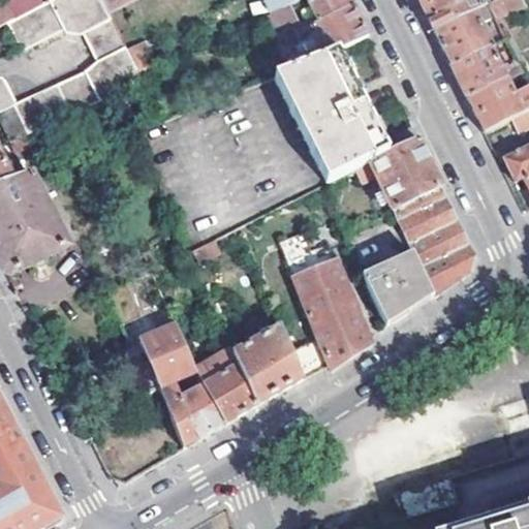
[(2,80),(0,80),(0,113),(16,106),(30,134),(145,83),(143,79),(128,51),(111,14),(103,0),(54,0),(47,4),(17,19),(8,23),(24,53),(67,31),(67,34),(81,36),(85,34),(99,62),(91,69),(85,73),(18,104),(6,82),(2,80)]
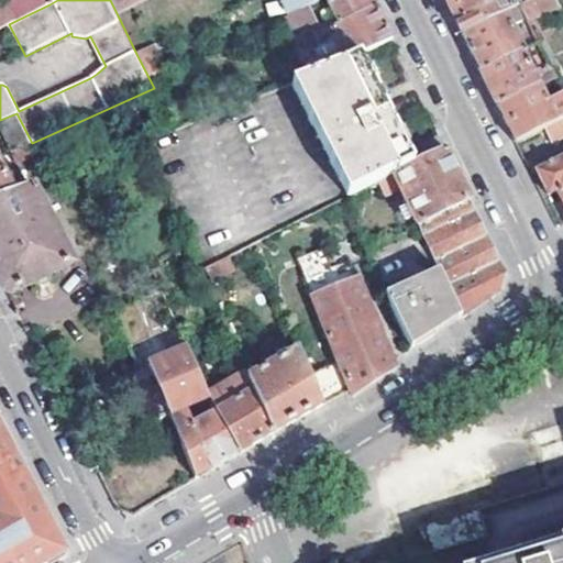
[(18,20),(50,4),(46,0),(12,0),(9,2),(10,3),(18,20)]
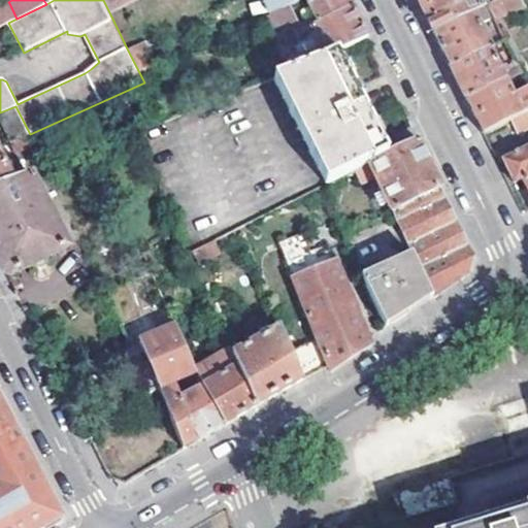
[(103,0),(110,14),(138,0),(103,0)]
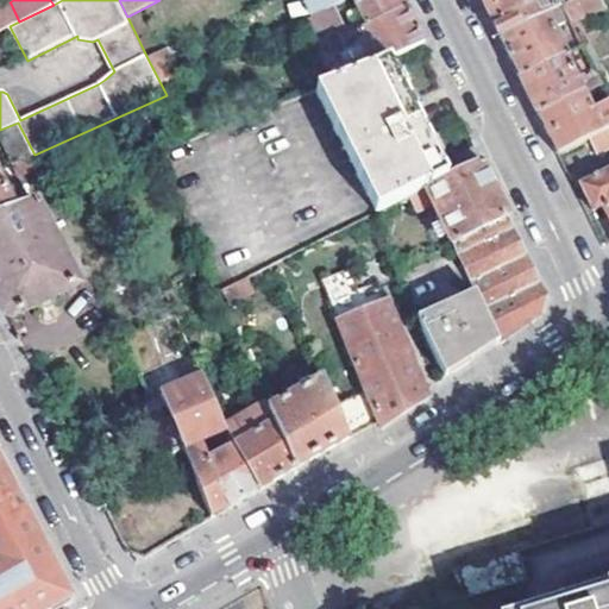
[(313,0),(321,13),(338,5),(347,0),(313,0)]
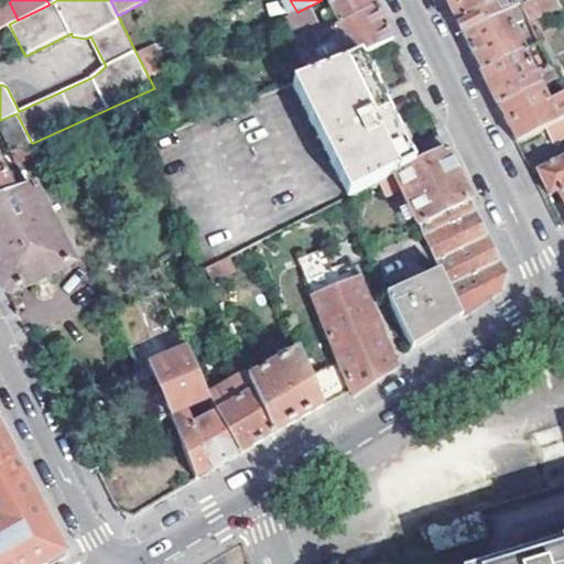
[(329,0),(343,26),(379,10),(375,2),(373,0),(329,0)]
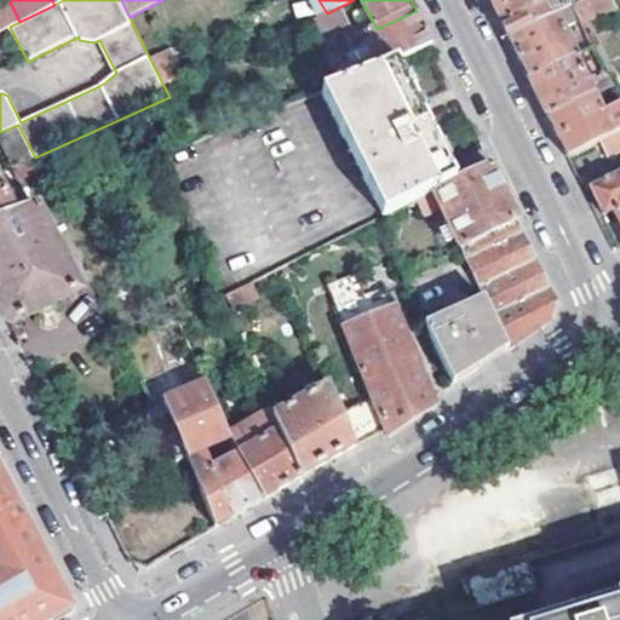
[(491,0),(503,24),(510,36),(556,15),(570,7),(568,1),(562,4),(560,0),(491,0)]
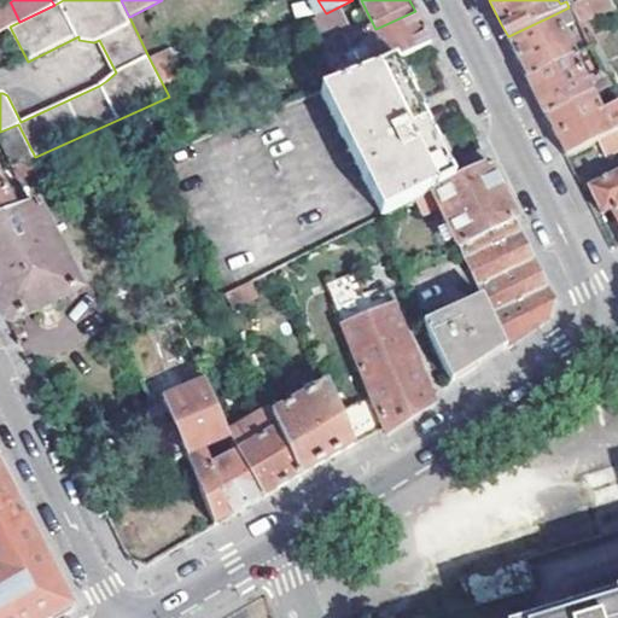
[(616,6),(611,0),(583,0),(569,7),(578,24),(616,6)]
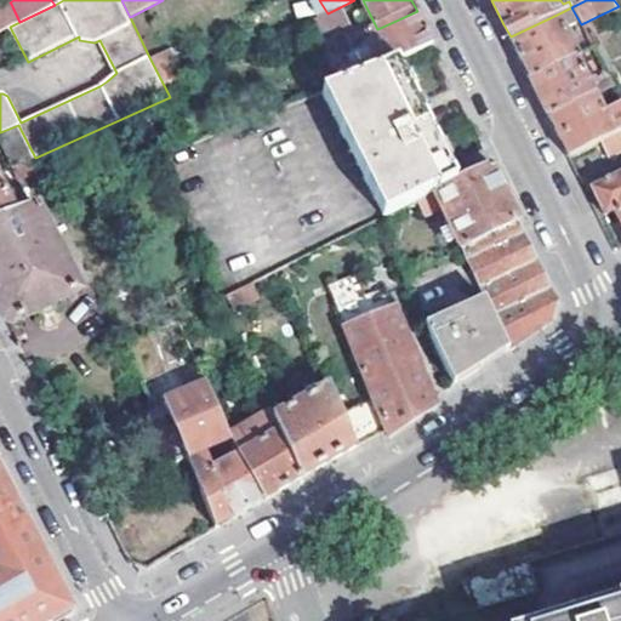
[(20,22),(11,4),(0,9),(0,30),(10,27),(20,22)]
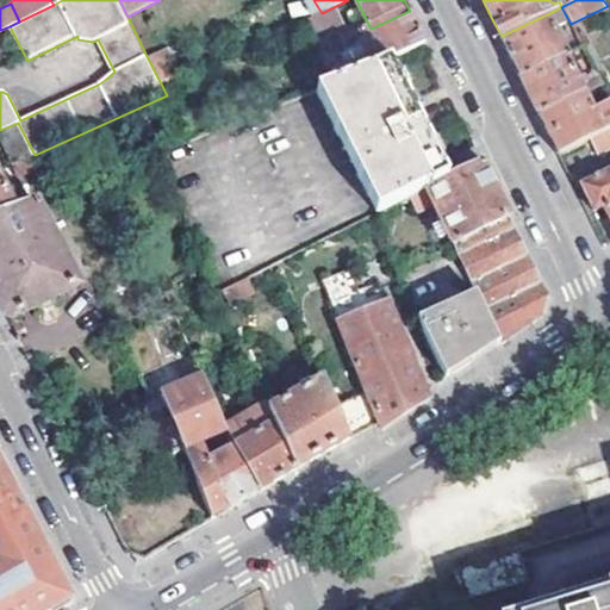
[(340,80),(392,58),(427,45),(422,37),(410,11),(371,29),(353,37),(338,5),(322,13),(316,17),(331,48),(347,39),(358,61),(335,70),(340,80)]
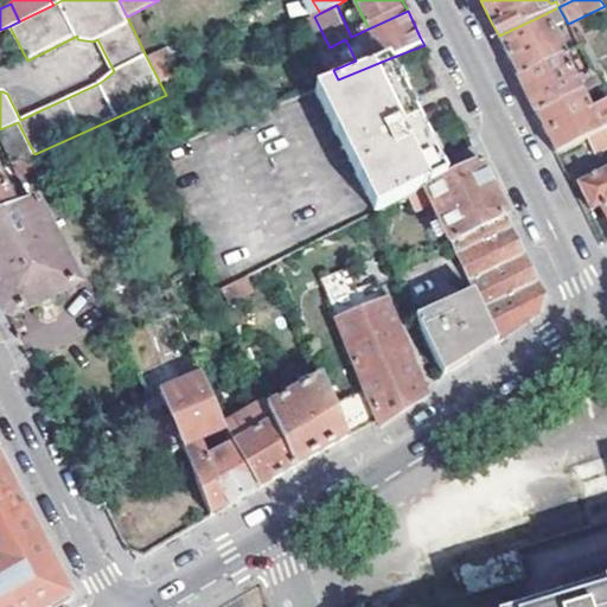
[(556,42),(544,14),(499,36),(513,66),(518,76),(563,53),(560,46),(564,44),(562,39),(556,42)]
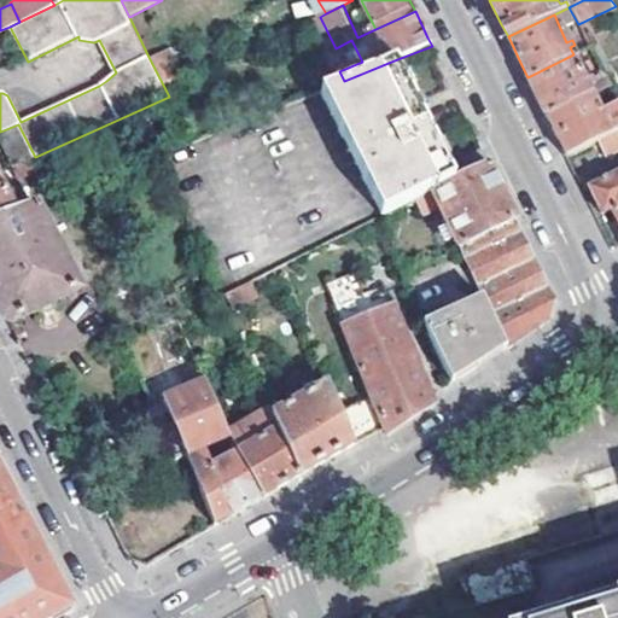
[(548,117),(594,95),(589,86),(595,83),(593,77),(587,81),(573,54),(528,77),(542,106),(548,117)]
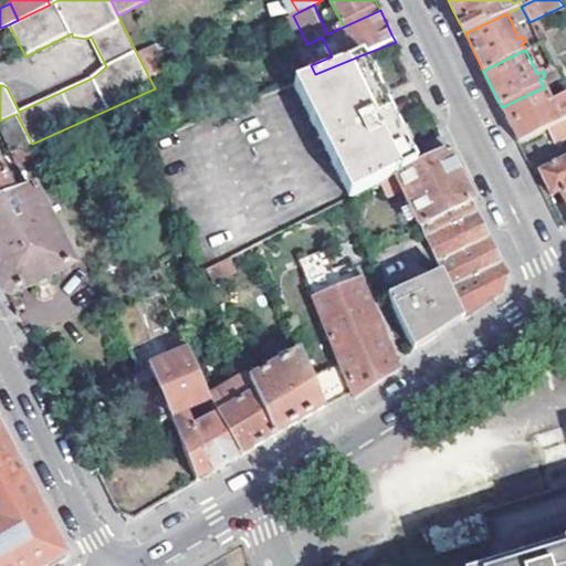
[(315,74),(296,83),(346,189),(352,201),(384,185),(419,166),(412,155),(385,98),(364,54),(315,74)]
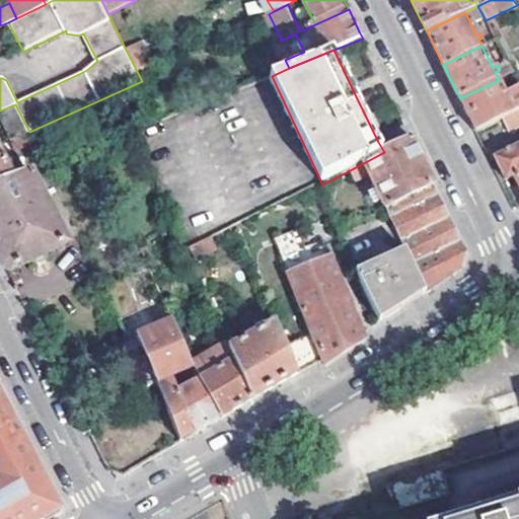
[(499,80),(460,98),(472,124),(476,132),(489,126),(518,110),(518,88),(506,96),(499,80)]
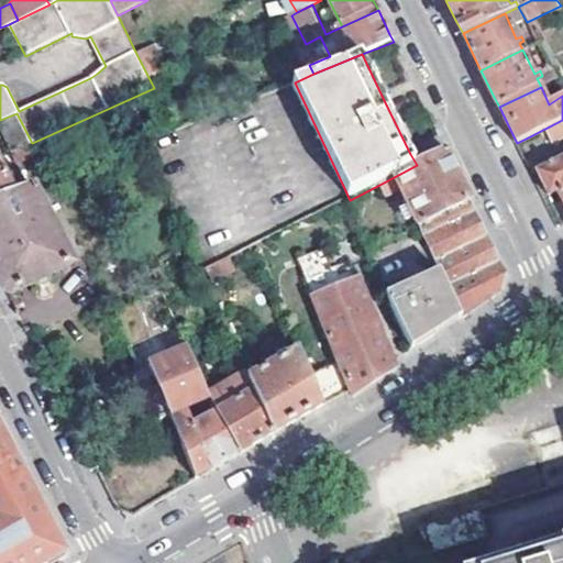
[(17,113),(0,120),(0,128),(12,152),(28,144),(32,143),(17,113)]
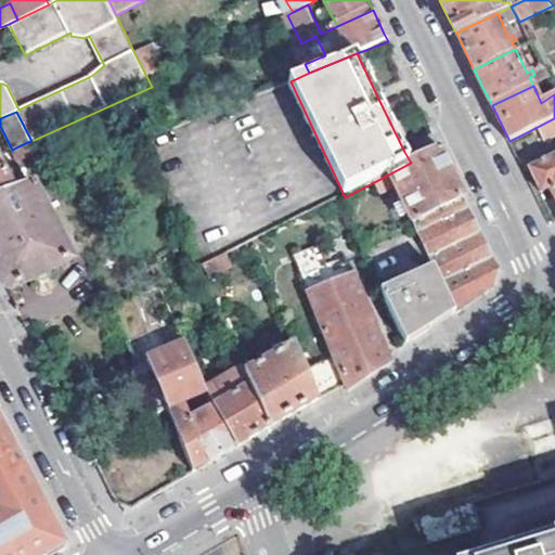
[(554,118),(523,134),(529,149),(554,136),(554,157),(531,169),(541,192),(551,186),(554,196),(554,118)]
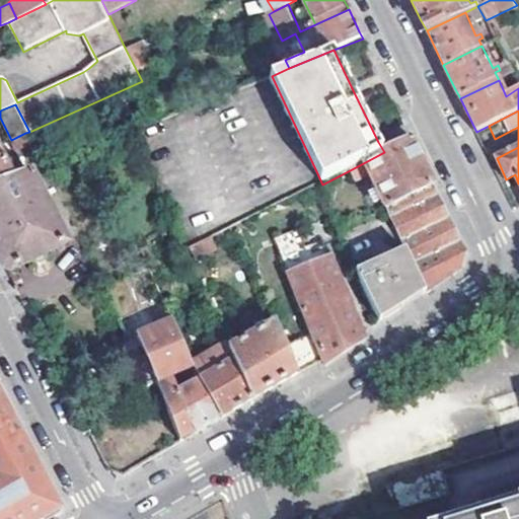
[(30,144),(25,133),(11,140),(17,150),(30,144)]
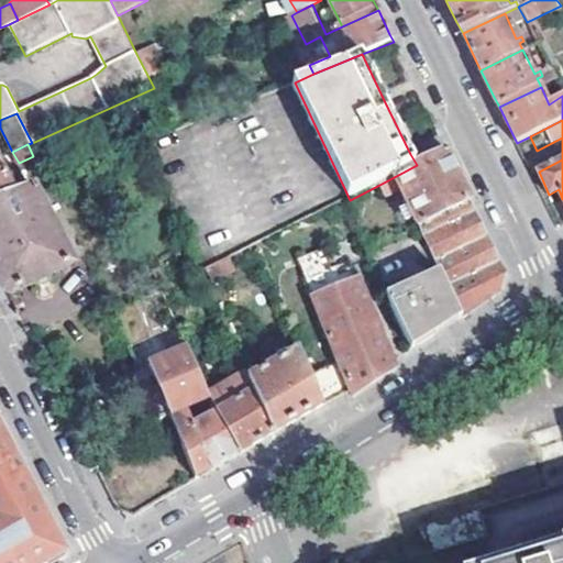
[(454,166),(446,150),(417,165),(382,184),(388,196),(401,190),(419,227),(471,200),(464,187),(461,180),(454,166)]
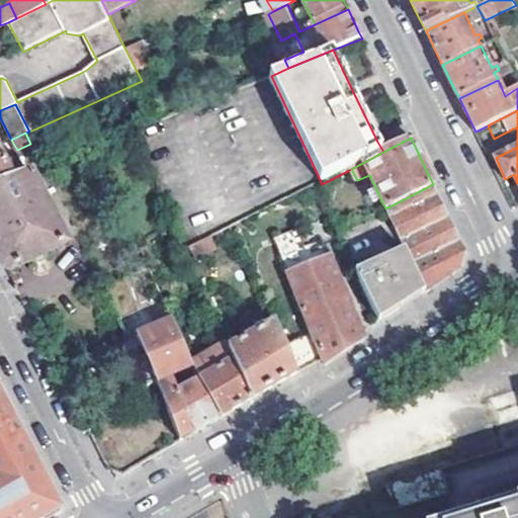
[(0,186),(16,180),(0,149),(0,186)]
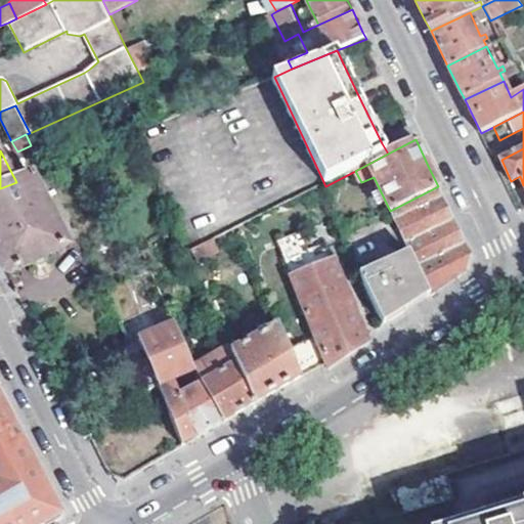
[(16,182),(0,188),(0,255),(7,269),(16,272),(70,245),(34,175),(16,182)]
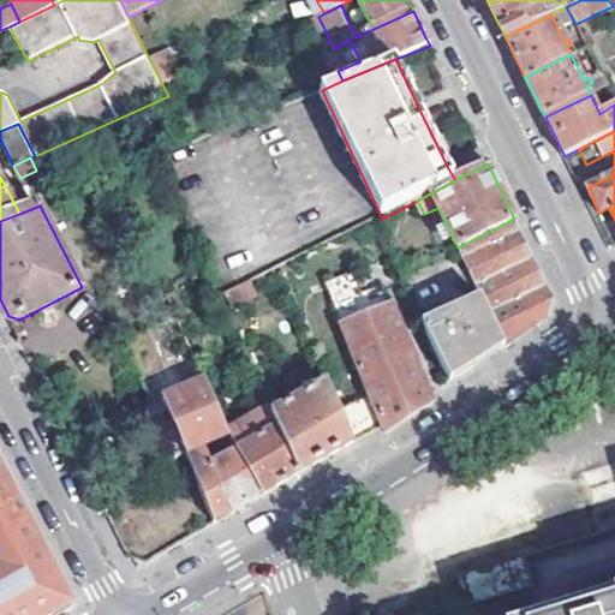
[(514,219),(458,248),(482,296),(507,346),(550,317),(554,300),(541,274),(531,252),(514,219)]
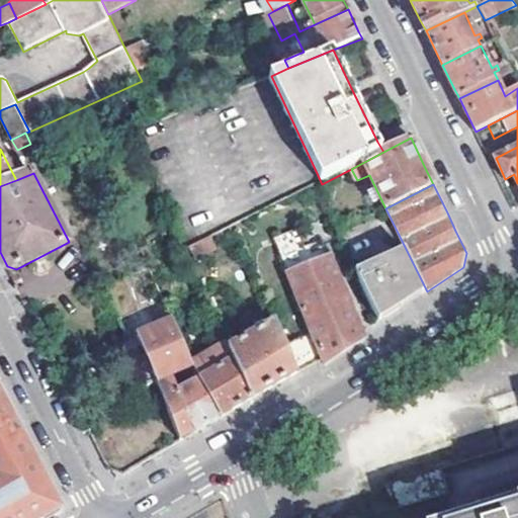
[(131,217),(119,221),(124,231),(135,227),(131,217)]
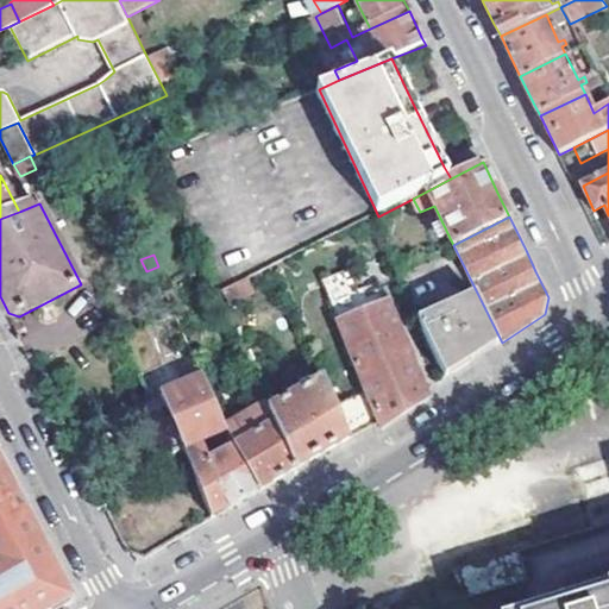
[(231,303),(253,290),(245,277),(224,290),(231,303)]
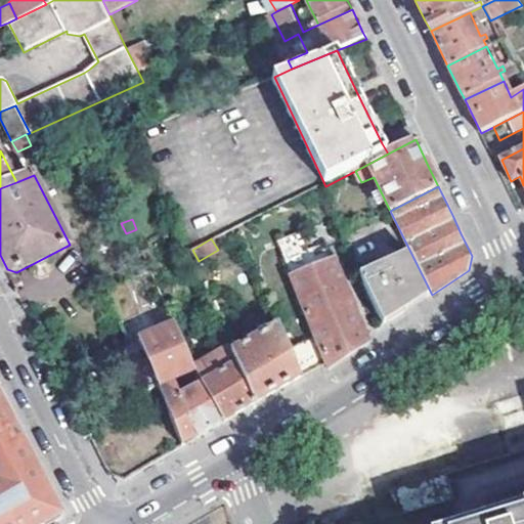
[(328,246),(287,266),(292,278),(334,258),(328,246)]
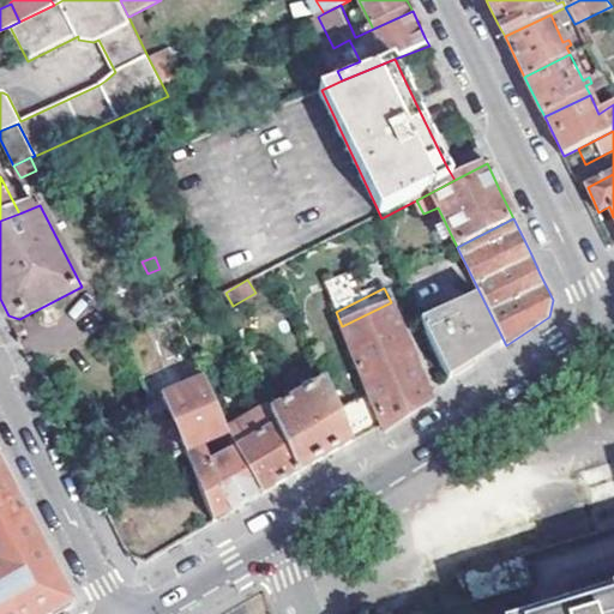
[(425,329),(450,380),(456,380),(471,368),(483,361),(506,345),(481,295),(425,329)]
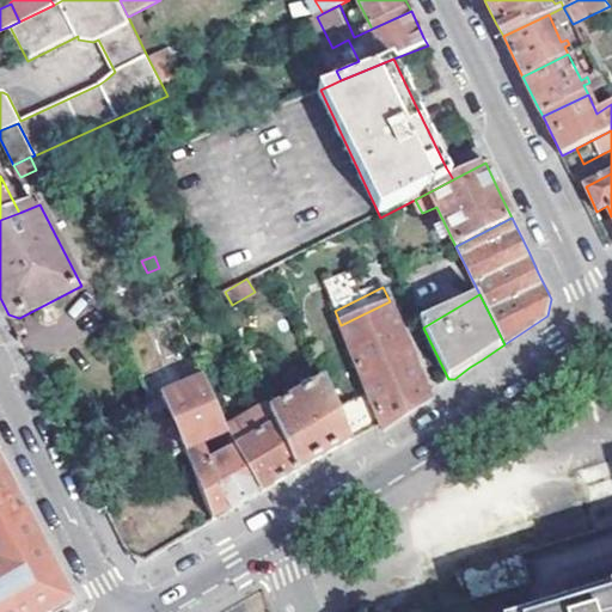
[(337,408),(353,442),(381,424),(385,429),(432,399),(390,301),(341,325),(368,392),(337,408)]
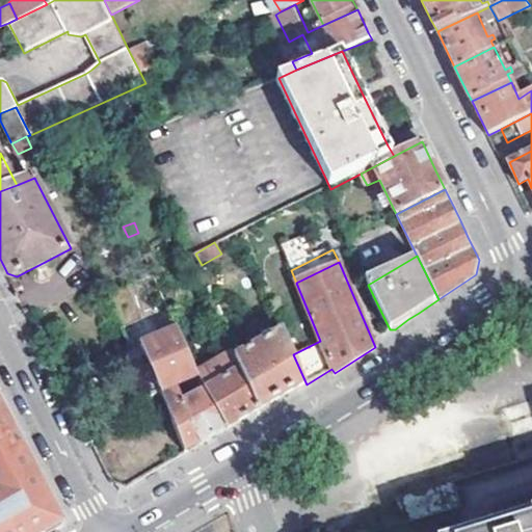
[(145,268),(150,278),(157,275),(153,265),(145,268)]
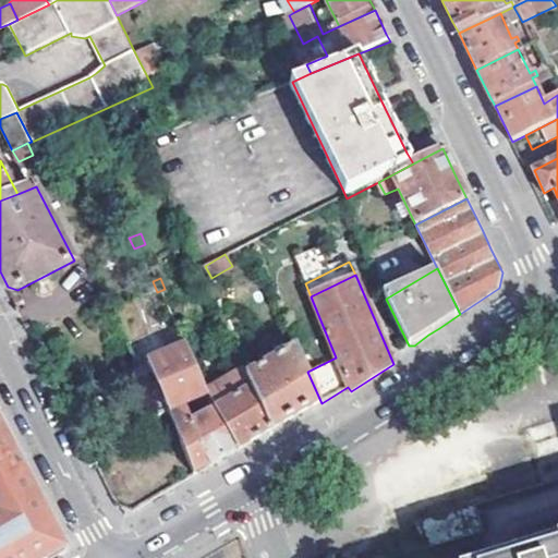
[(210,395),(187,340),(180,343),(183,349),(154,361),(143,338),(131,343),(162,416),(168,414),(196,475),(203,471),(210,468),(192,425),(184,405),(210,395)]
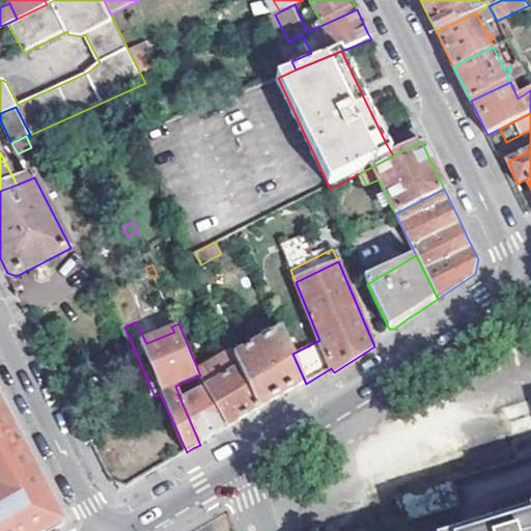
[(236,359),(242,370),(260,410),(283,396),(306,384),(292,354),(283,333),(236,359)]
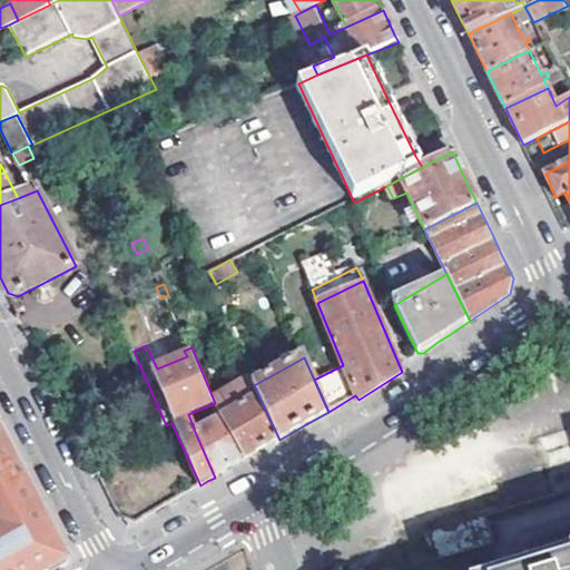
[(215,403),(224,419),(224,420),(246,459),(254,454),(279,440),(259,397),(233,414),(224,399),(215,403)]
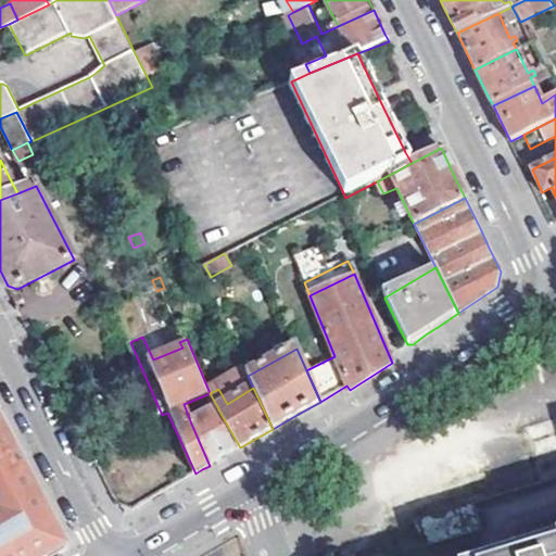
[(218,408),(191,424),(210,466),(232,453),(240,447),(218,409),(218,408)]
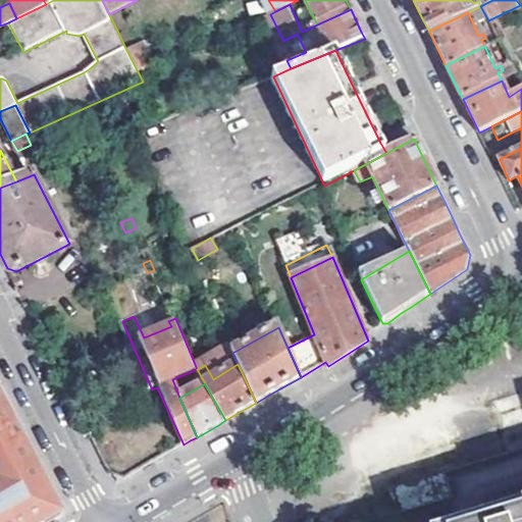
[(0,521),(50,521),(63,515),(23,436),(0,390),(0,521)]
